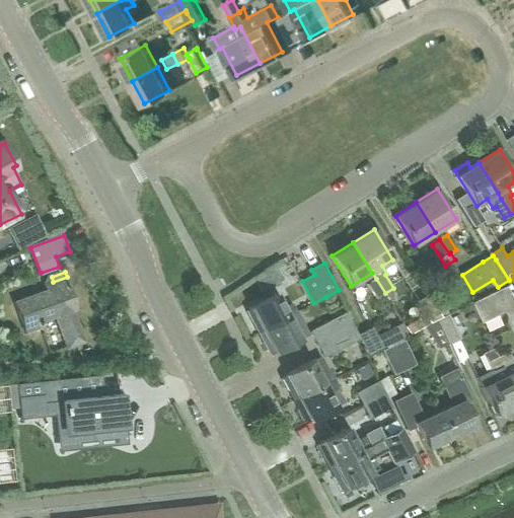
[(56,288),(30,297),(16,301),(27,331),(42,326),(41,323),(58,316),(70,348),(87,342),(76,310),(78,309),(67,277),(53,282),(56,288)]
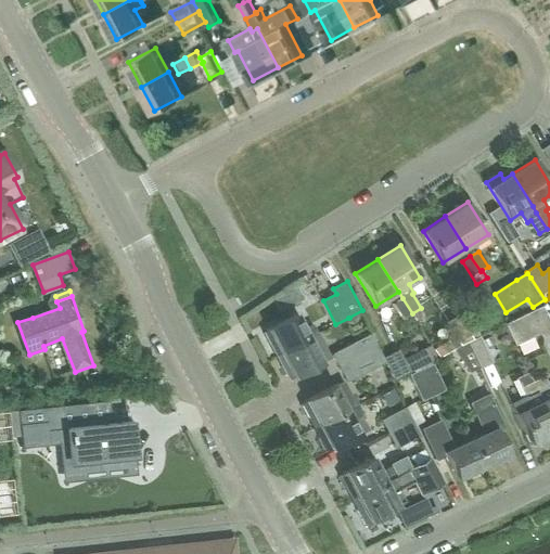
[(403,298),(395,304),(405,319),(412,313),(403,298)]
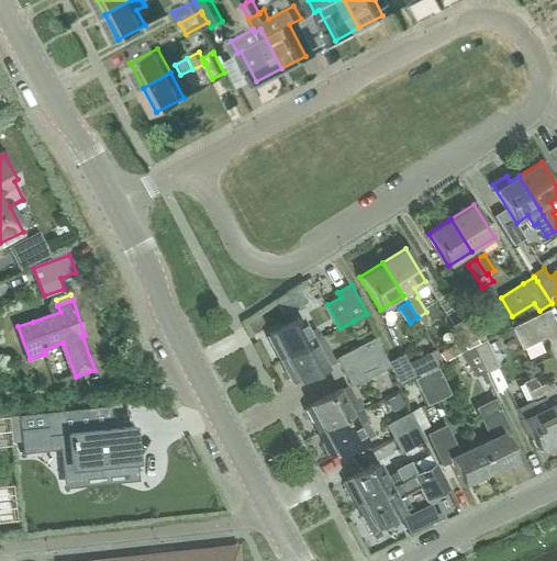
[(550,337),(552,340),(556,338),(556,318),(555,316),(552,309),(513,327),(524,349),(550,337)]
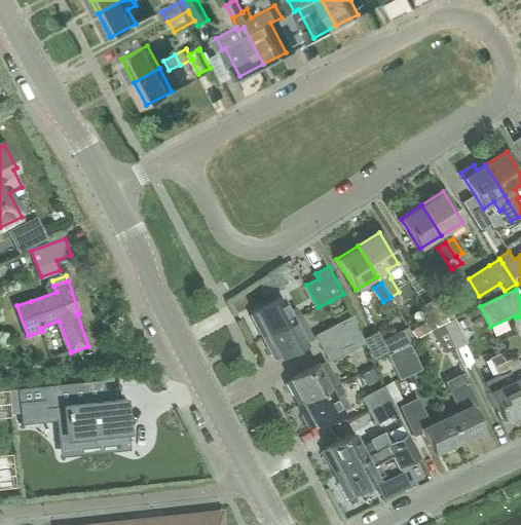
[(256,312),(252,314),(259,327),(262,325),(267,334),(302,315),(297,307),(289,311),(282,297),(255,311),(256,312)]
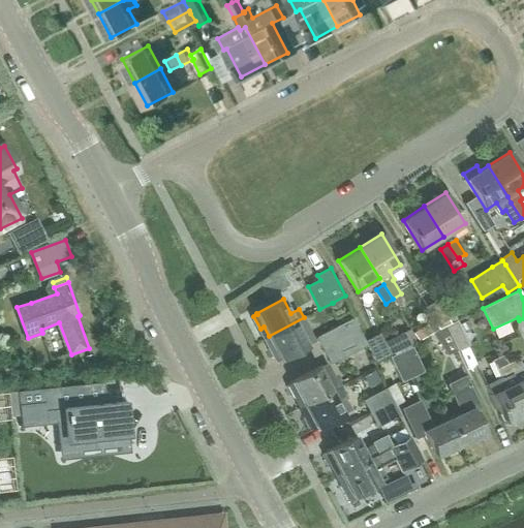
[(420,340),(435,331),(448,325),(454,323),(449,315),(439,300),(427,307),(434,321),(415,332),(420,340)]
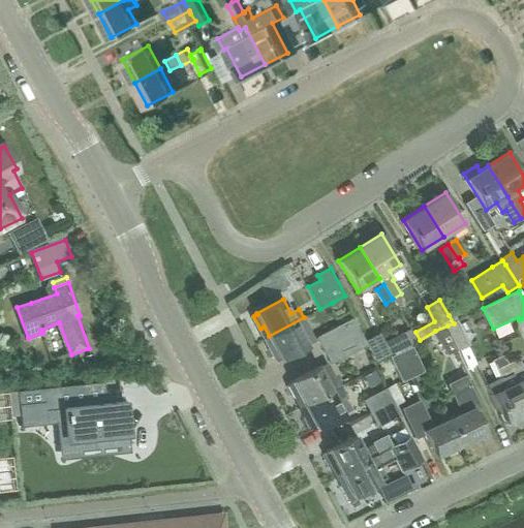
[(459,320),(454,323),(448,325),(458,348),(469,342),(463,331),(471,327),(466,316),(458,320),(459,320)]
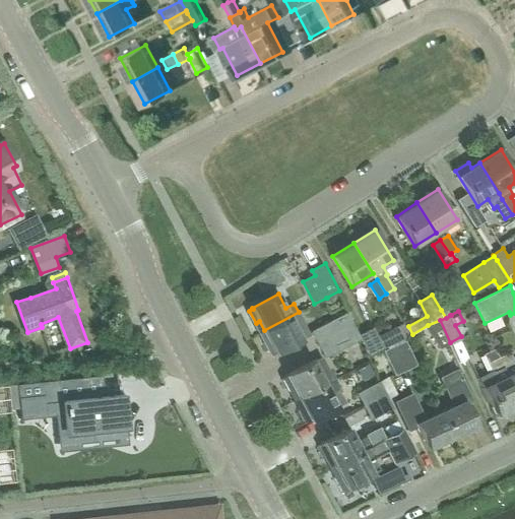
[(299,312),(264,330),(269,340),(265,342),(272,353),(275,351),(276,353),(303,339),(311,335),(299,312)]
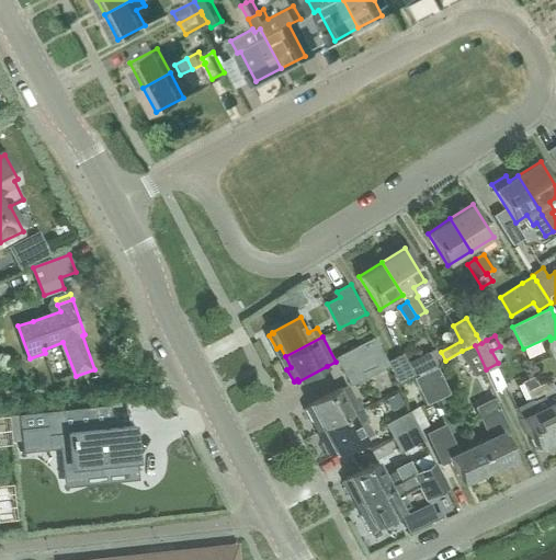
[(338,357),(345,372),(384,352),(375,336),(352,349),(352,350),(338,357)]
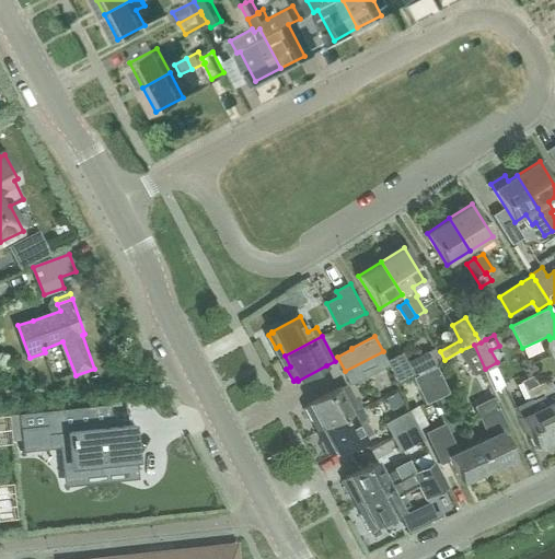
[(486,369),(485,369),(474,345),(461,350),(464,359),(469,357),(476,373),(486,369)]
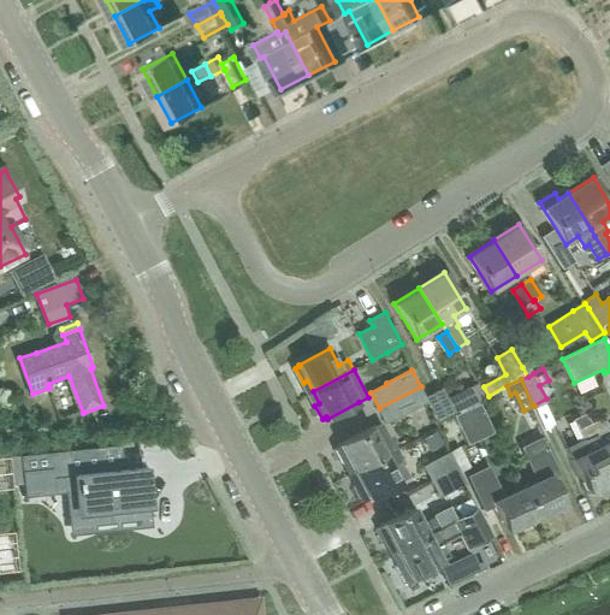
[(439,420),(455,413),(480,401),(489,396),(484,386),(481,382),(473,386),(449,397),(444,386),(427,396),(439,420)]
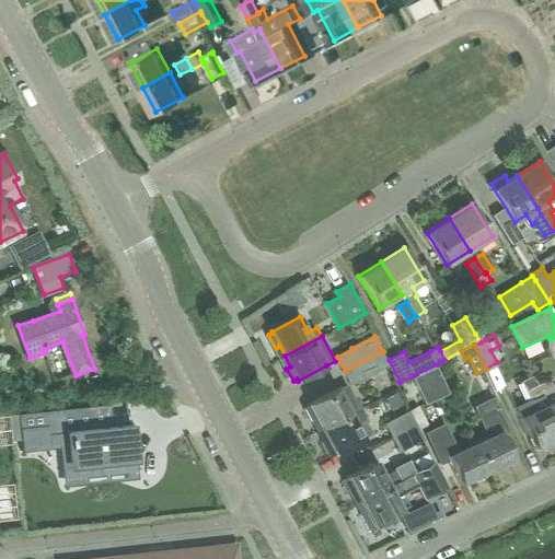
[(383,351),(345,371),(353,385),(390,365),(383,351)]
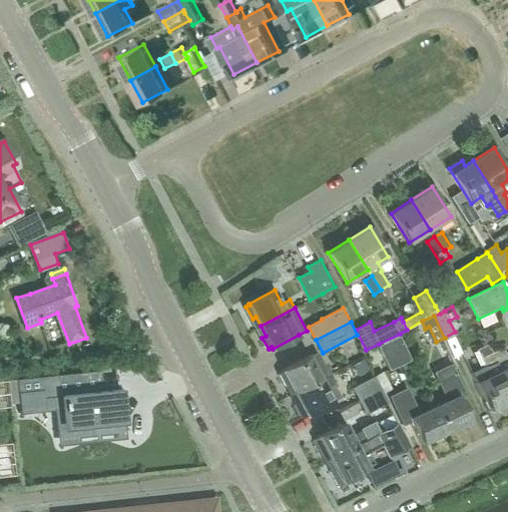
[(400,334),(379,344),(391,370),(413,360),(400,334)]
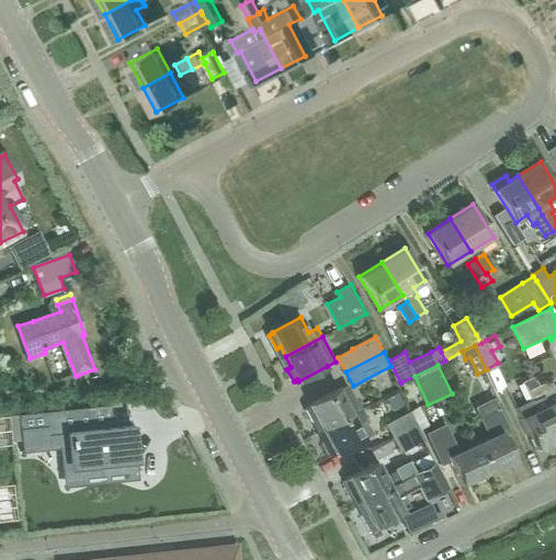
[(555,416),(541,385),(536,376),(523,381),(532,400),(518,407),(523,418),(537,448),(555,440),(555,416)]
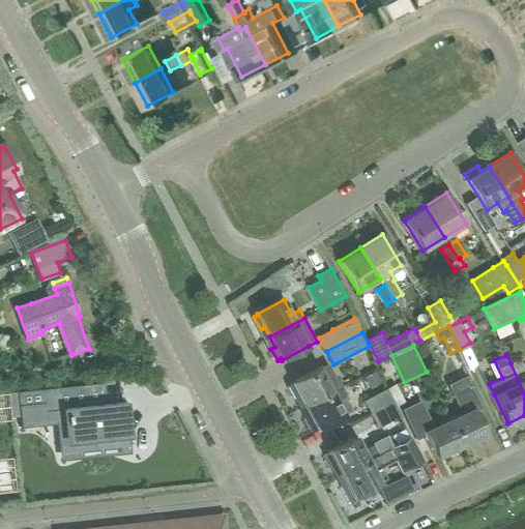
[(524,366),(521,359),(511,363),(524,393),(524,366)]
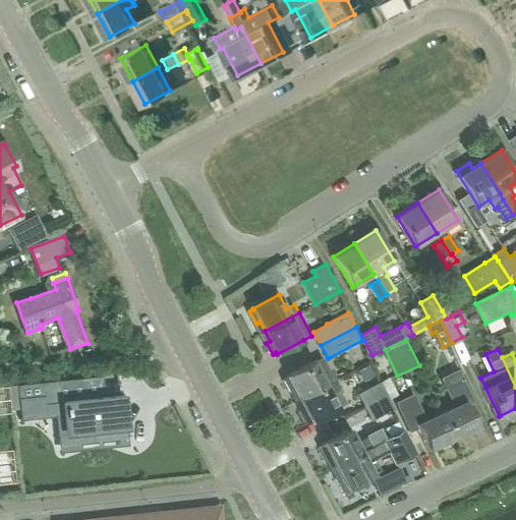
[(289,377),(285,380),(291,391),(296,391),(300,399),(337,380),(332,369),(330,370),(323,358),(289,377)]
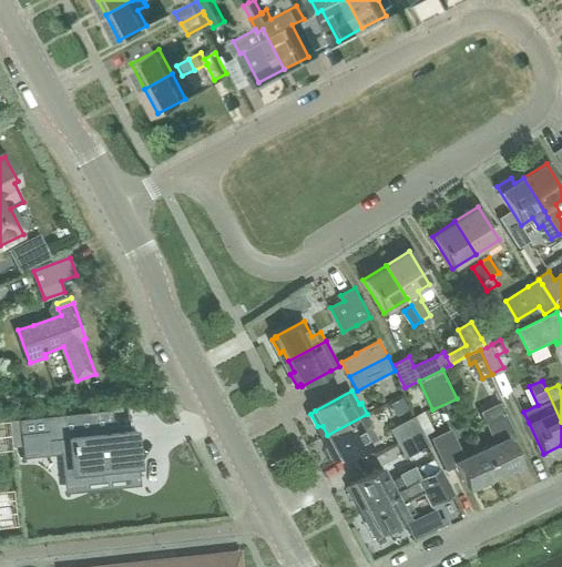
[(497,442),(480,449),(493,477),(520,465),(508,441),(515,436),(500,403),(482,412),(497,442)]
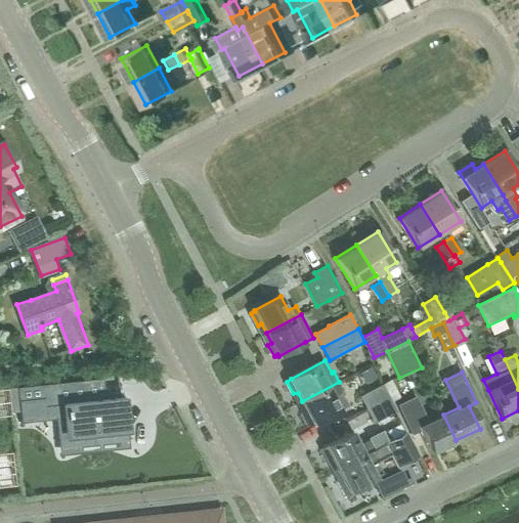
[(120,397),(120,393),(119,394),(119,397),(106,398),(104,378),(17,387),(22,421),(23,421),(23,416),(62,410),(63,418),(66,418),(68,437),(76,437),(77,445),(124,440),(124,446),(126,446),(120,397)]
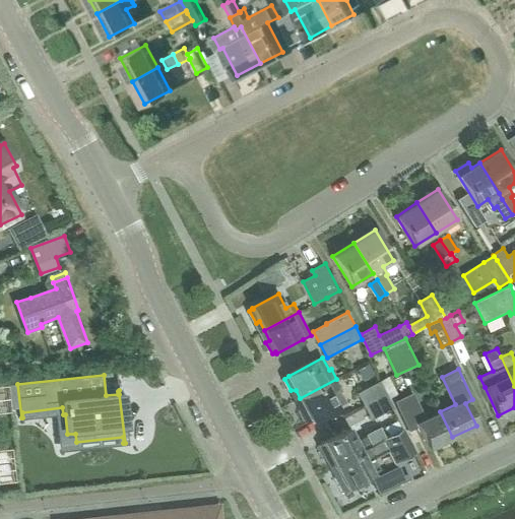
[(381,381),(387,394),(389,397),(398,393),(389,377),(381,381)]
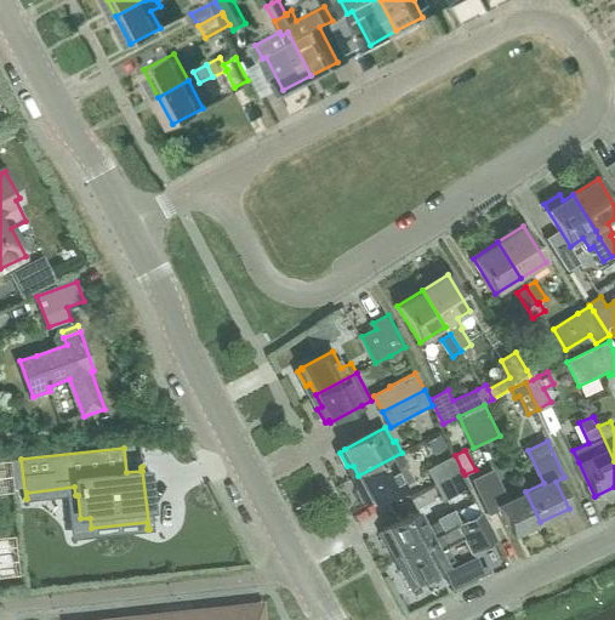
[(402,453),(358,476),(364,485),(359,489),(366,504),(373,502),(414,481),(405,466),(408,465),(402,453)]
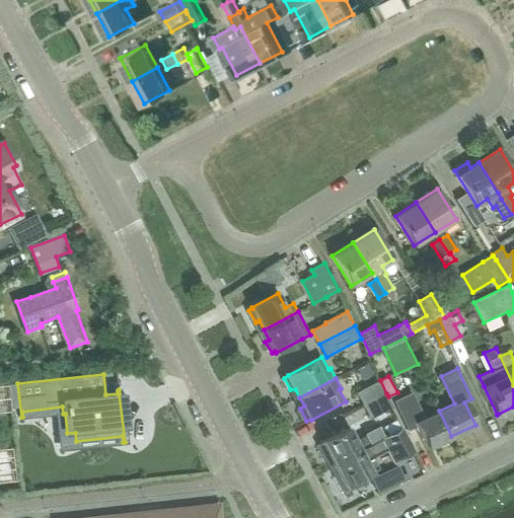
[(358,391),(365,405),(386,393),(380,380),(358,391)]
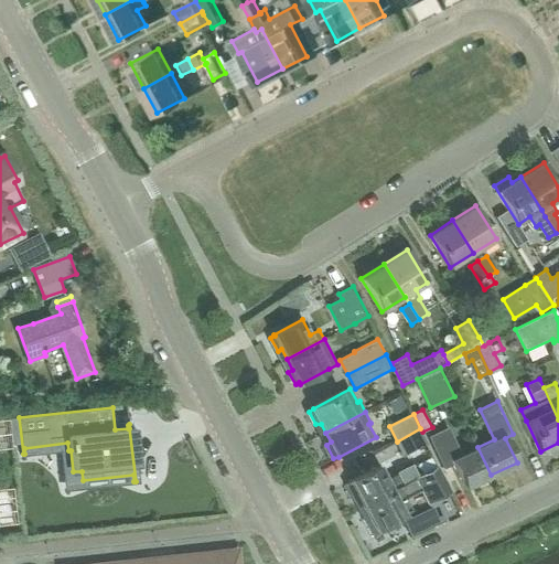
[(464,487),(491,475),(477,447),(461,455),(448,427),(430,436),(444,467),(453,463),(464,487)]
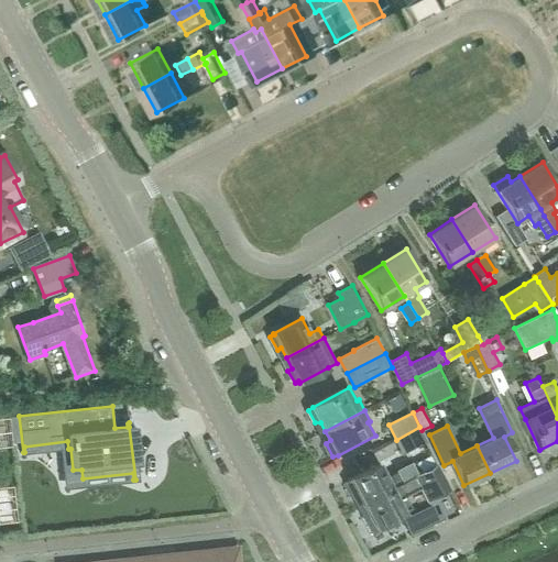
[(419,427),(396,440),(404,454),(427,441),(422,430),(419,427)]
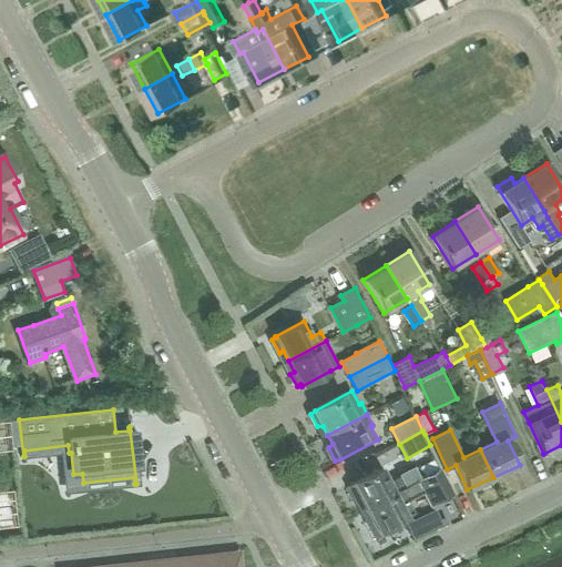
[(354,484),(349,487),(356,499),(361,498),(366,508),(395,493),(406,487),(400,476),(389,483),(382,468),(354,484)]
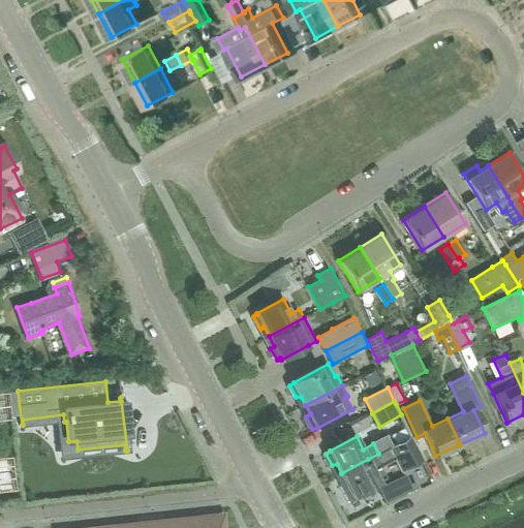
[(368,459),(341,473),(346,482),(342,486),(350,501),(352,502),(366,495),(365,490),(380,482),(386,478),(379,465),(396,456),(403,470),(423,460),(411,436),(393,445),(379,454),(378,454),(368,459)]
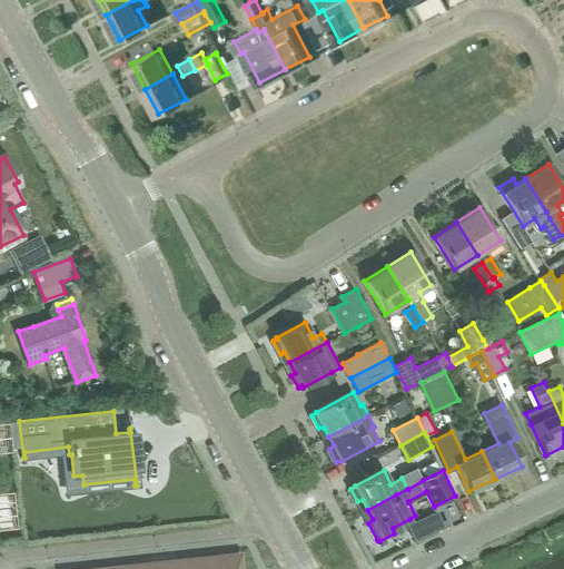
[(417,470),(403,478),(408,489),(423,480),(417,470)]
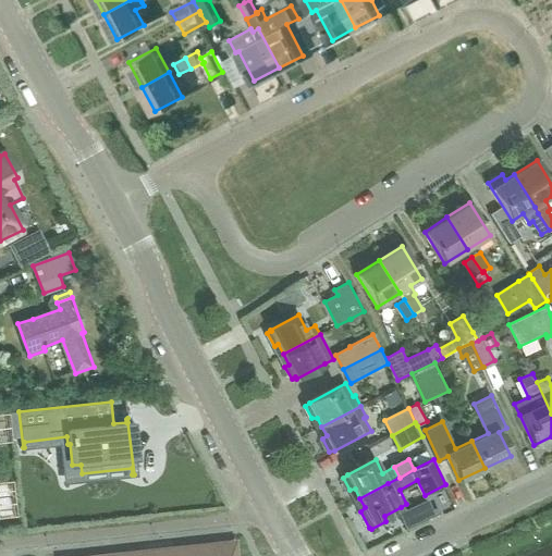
[(428,501),(402,513),(408,528),(434,516),(428,501)]
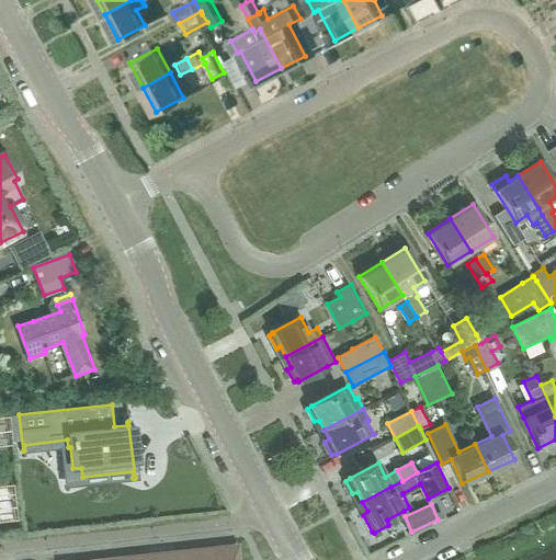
[(239,559),(238,546),(208,549),(210,559),(239,559)]
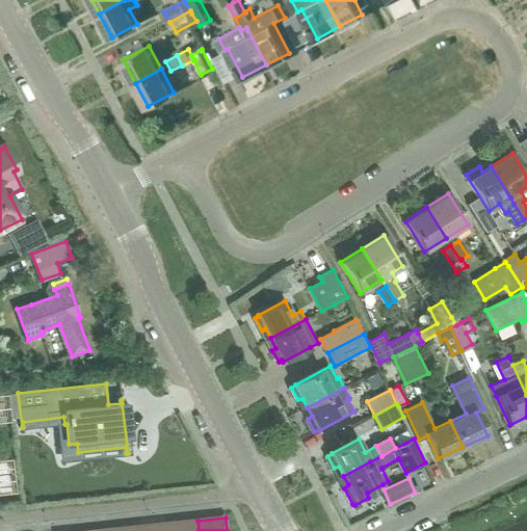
[(170,530),(199,530),(198,521),(169,523),(170,530)]
